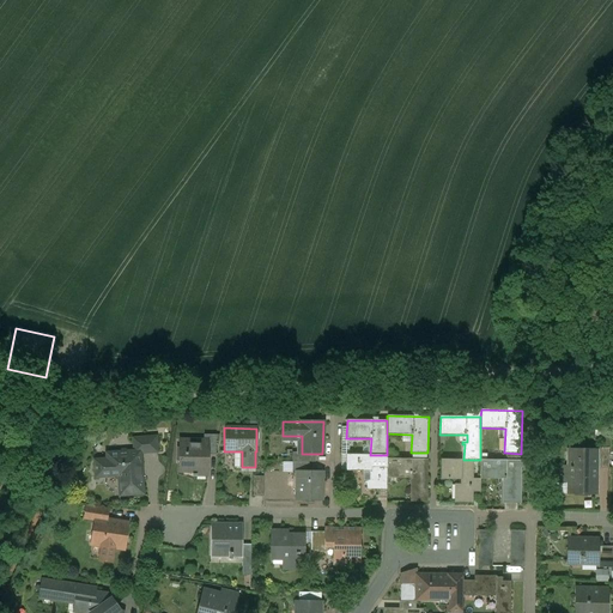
[(216,435),(204,435),(204,441),(208,442),(207,455),(216,455),(216,435)]
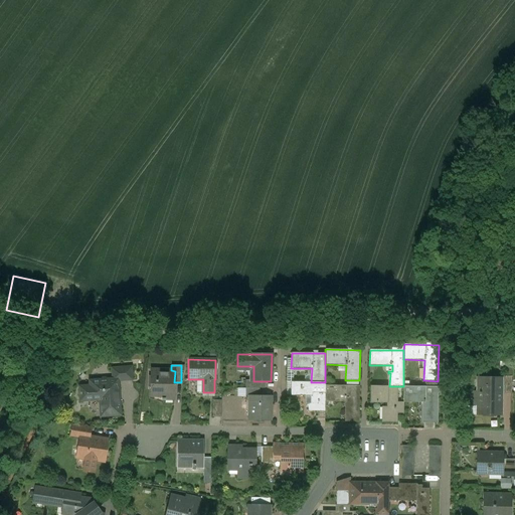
[(131,367),(112,368),(113,379),(118,379),(118,381),(132,380),(131,367)]
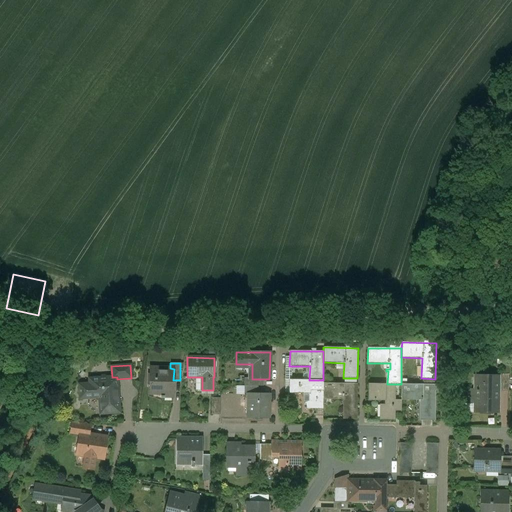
[(170,368),(150,368),(150,388),(162,388),(161,396),(161,398),(164,399),(164,398),(173,398),(173,380),(174,369),(170,368)]
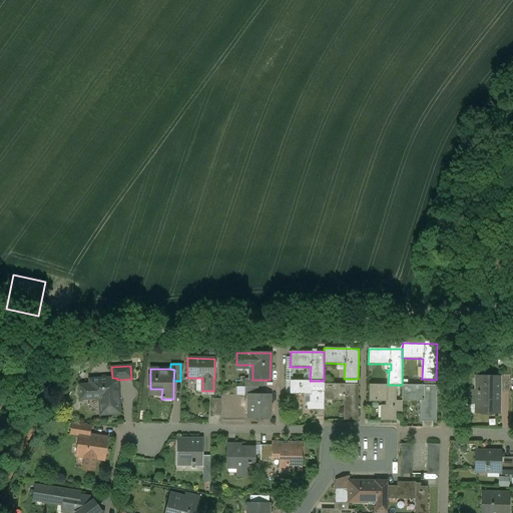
[(509,375),(498,375),(498,378),(499,378),(498,385),(502,385),(502,392),(509,392),(509,375)]
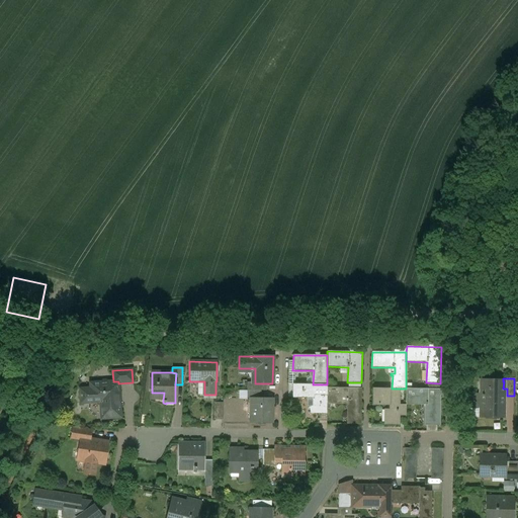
[(113,381),(101,382),(101,381),(90,382),(90,389),(82,389),(82,394),(80,394),(81,404),(100,402),(101,419),(121,417),(120,404),(119,404),(118,383),(118,381),(113,381)]
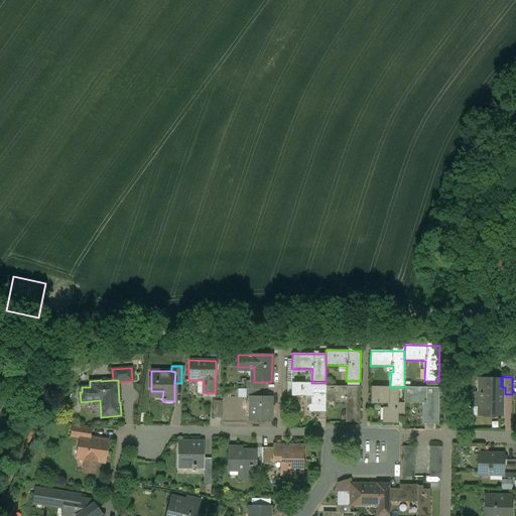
[(501,380),(481,380),(481,393),(472,392),(472,406),(479,406),(479,414),(501,415),(501,387),(502,380),(501,380)]
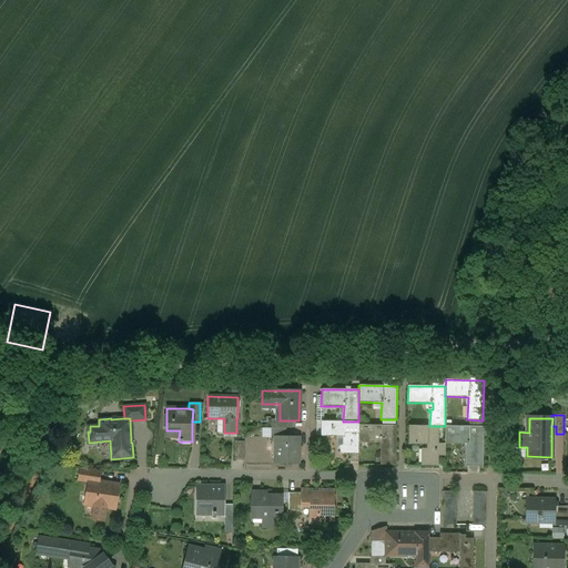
[(292,421),(280,421),(280,419),(271,419),(271,428),(286,428),(292,428),(292,421)]
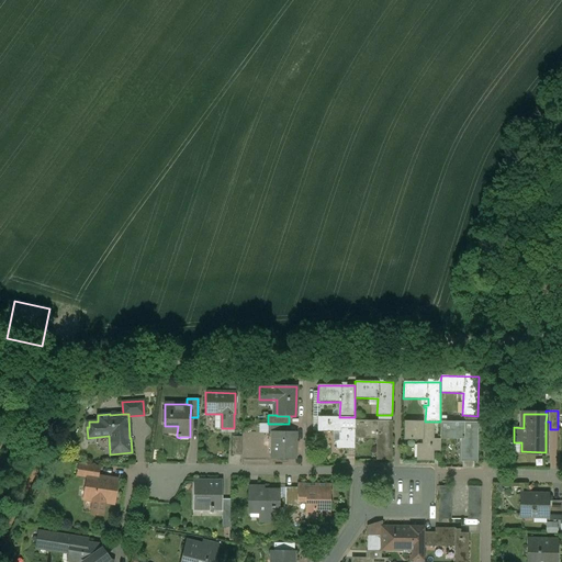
[(339,417),(317,417),(317,431),(339,433),(339,449),(355,449),(355,437),(355,420),(355,417),(339,417)]
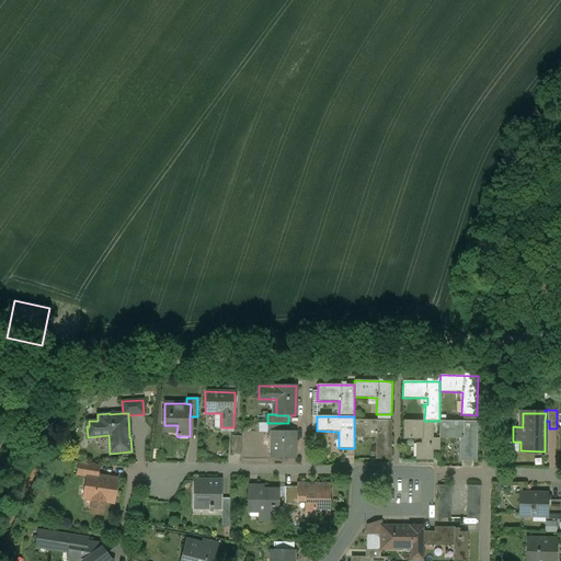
[(391,421),(354,420),(354,436),(376,436),(375,459),(391,459),(391,421)]
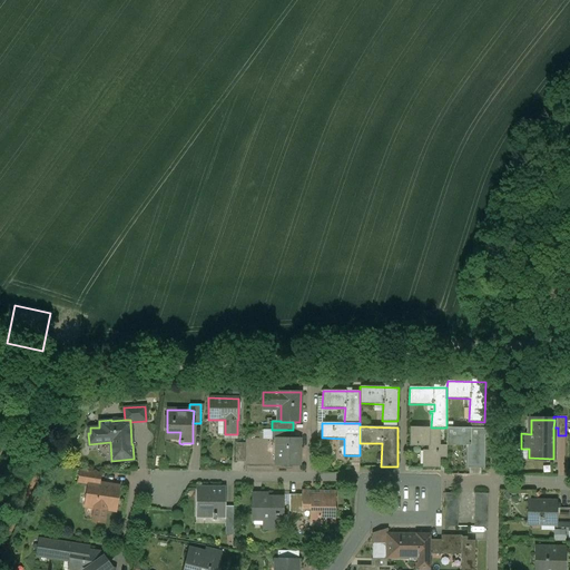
[(431,428),(410,428),(410,446),(428,446),(428,450),(426,450),(425,468),(440,468),(440,458),(446,458),(446,445),(440,445),(440,428),(431,428)]
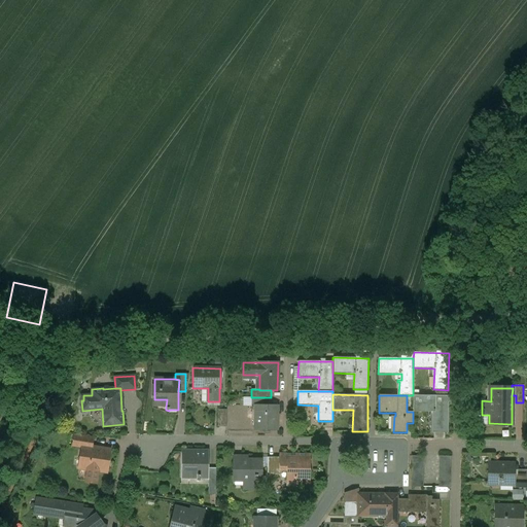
[(448,396),(413,395),(413,412),(436,412),(436,418),(433,418),(433,432),(448,433),(448,396)]
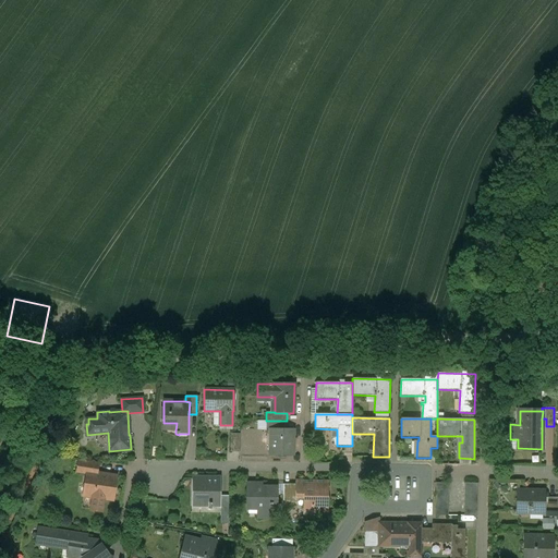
[(281,421),(266,421),(266,429),(270,429),(281,429),(281,421)]
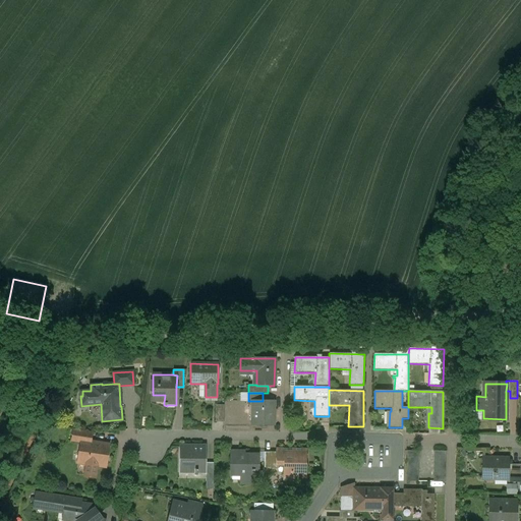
[(263,401),(252,401),(252,425),(274,425),(274,401),(263,401)]
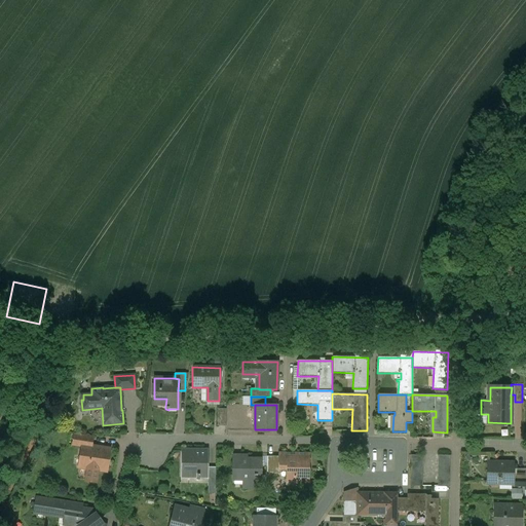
[(226,409),(217,409),(217,426),(226,426),(226,409)]
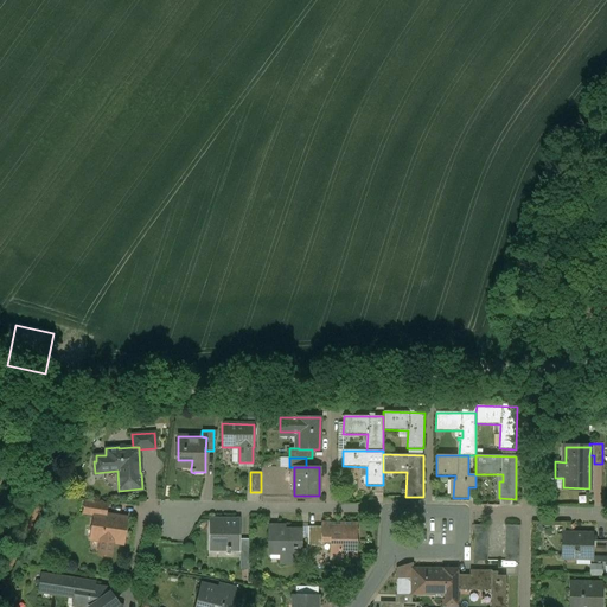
[(107,503),(87,500),(84,513),(95,515),(95,513),(104,515),(107,503)]
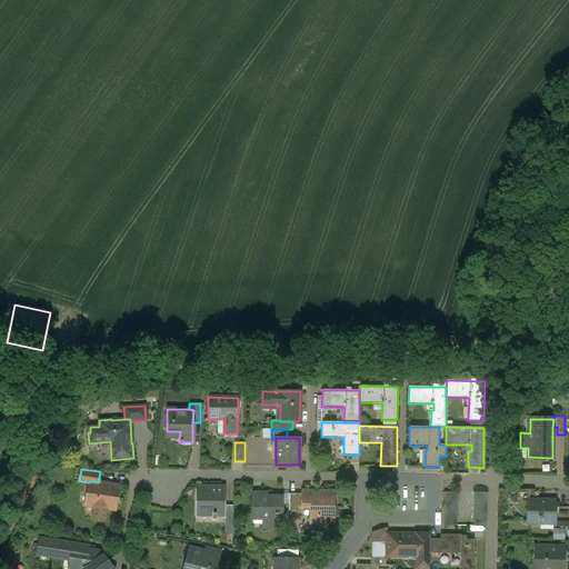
[(98,482),(89,481),(89,482),(86,506),(95,507),(106,509),(115,510),(119,486),(98,482)]
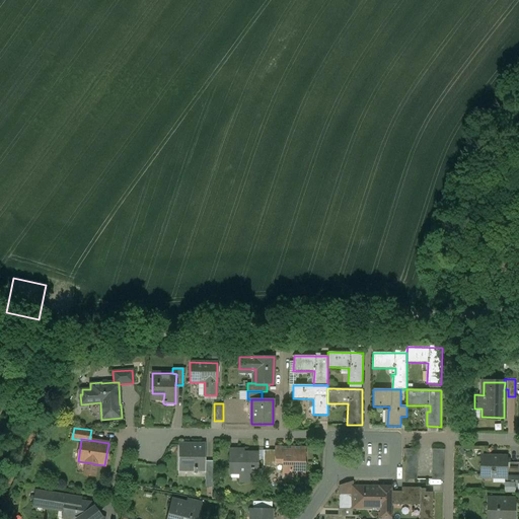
[(203,445),(180,445),(180,469),(194,470),(194,473),(197,473),(197,470),(202,470),(203,445)]
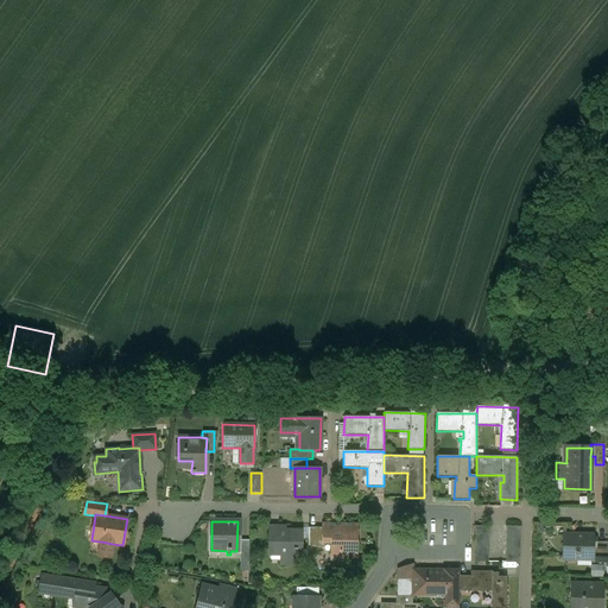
[(358,524),(322,524),(322,529),(322,543),(323,544),(330,544),(330,561),(347,562),(347,552),(358,552),(358,524)]
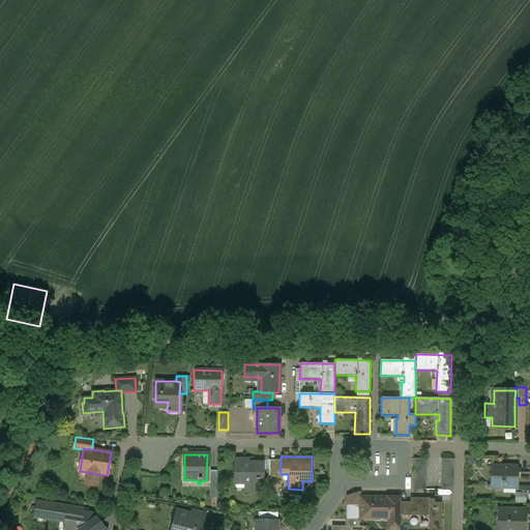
[(262,463),(242,463),(242,460),(235,460),(235,483),(249,483),(249,492),(262,492),(262,463)]
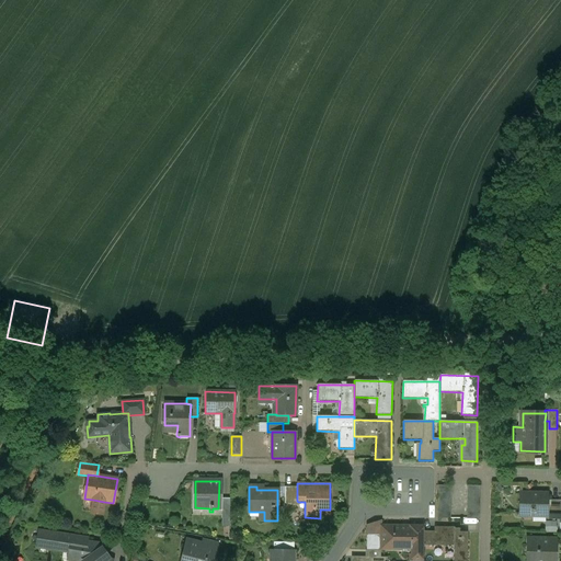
[(297,488),(285,487),(284,504),(298,504),(298,502),(297,501),(297,488)]
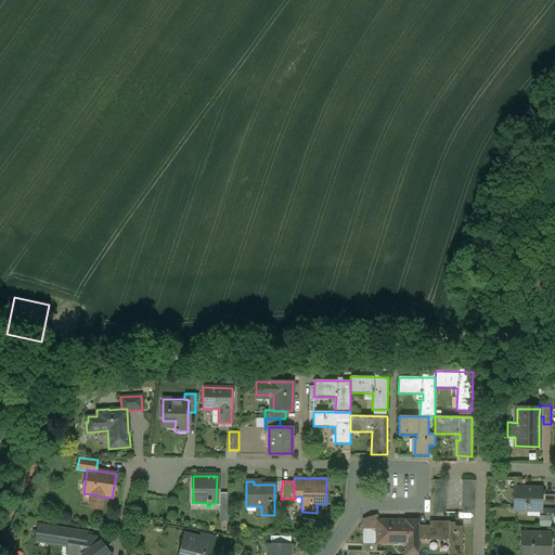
[(541,489),(516,488),(515,511),(527,511),(527,508),(540,508),(541,508),(541,494),(541,489)]
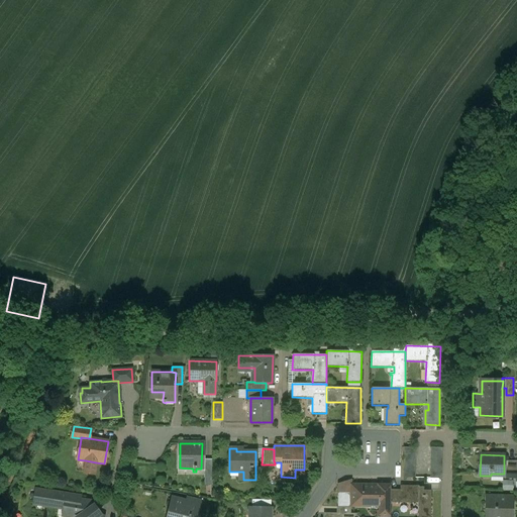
[(96,462),(86,460),(84,473),(94,474),(96,462)]
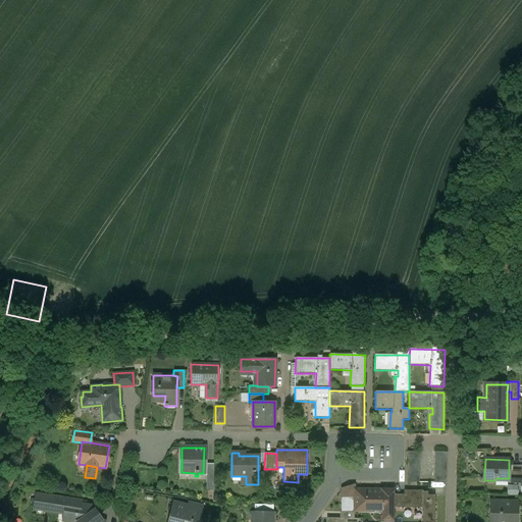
[(521,465),(509,465),(509,478),(508,478),(508,482),(521,482),(521,465)]
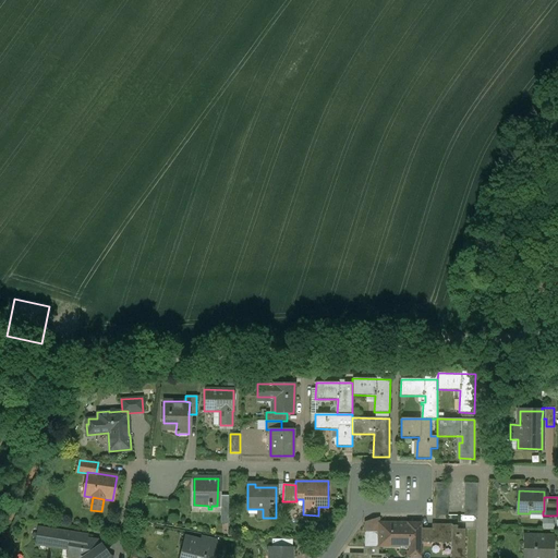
[(553,519),(546,519),(546,526),(543,526),(543,529),(553,530),(553,519)]
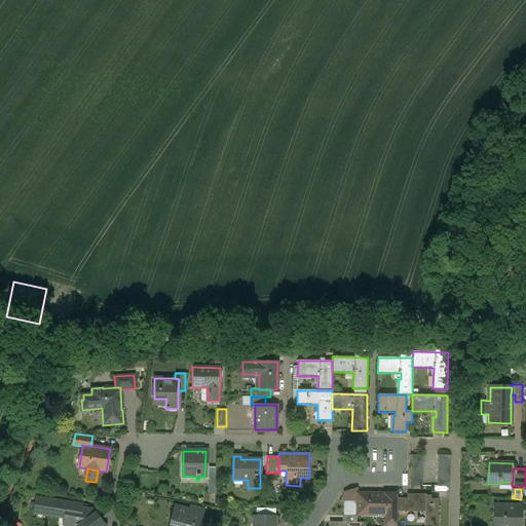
[(397,494),(358,493),(358,501),(359,501),(359,515),(384,515),(384,525),(397,525),(397,512),(397,498),(397,494)]
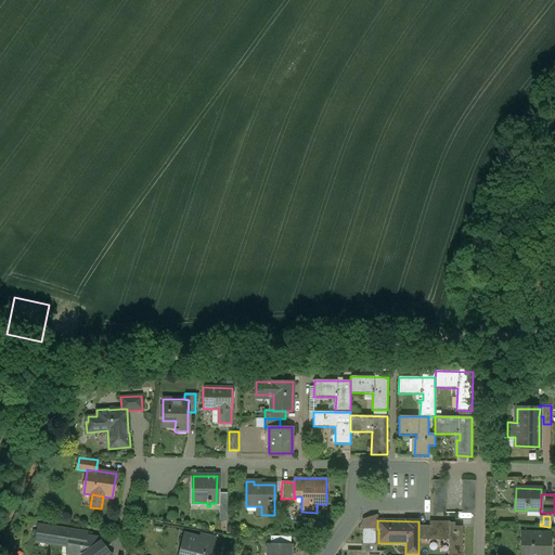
[(454,523),(444,523),(444,521),(429,521),(429,526),(429,540),(449,540),(449,554),(461,554),(462,527),(454,526),(454,523)]
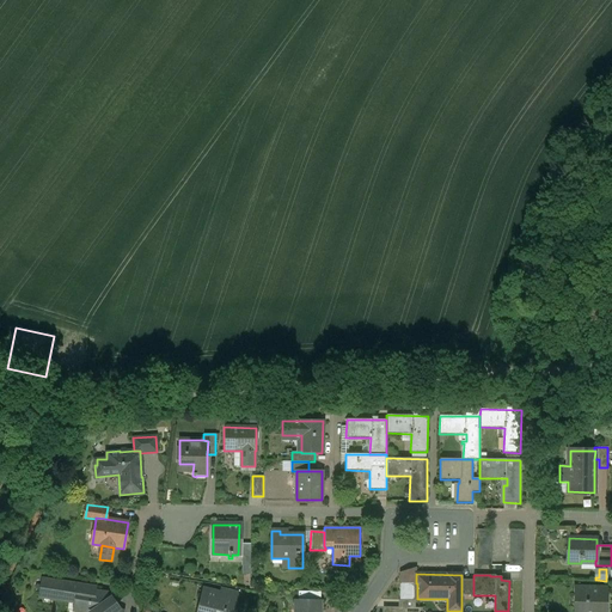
[(111,594),(95,592),(95,588),(42,580),(40,597),(75,603),(74,611),(81,611),(122,611),(123,610),(120,610),(111,598),(111,594)]
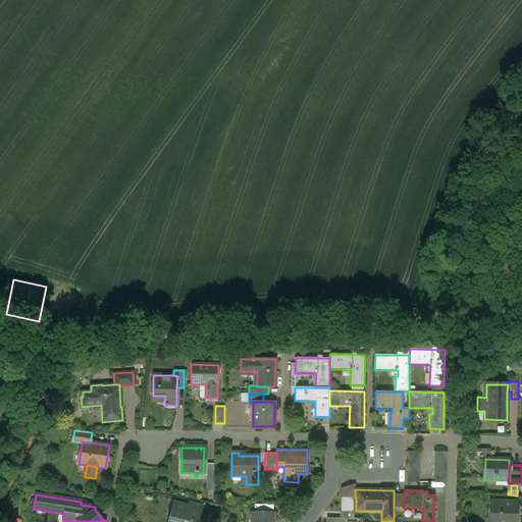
[(404,494),(394,494),(394,508),(404,508),(404,494)]
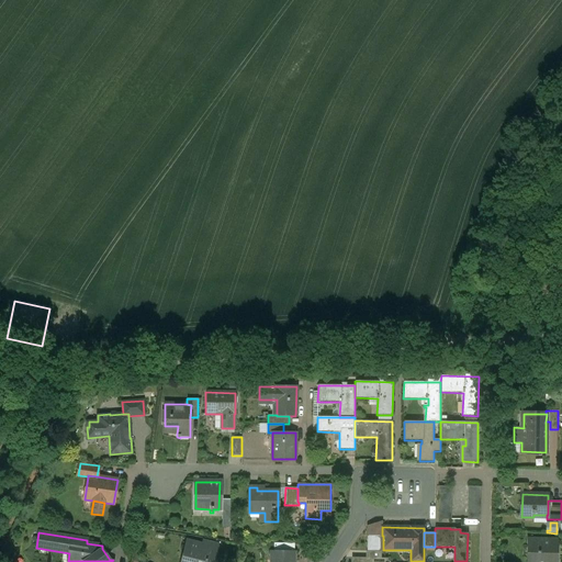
[(382,536),(367,536),(367,551),(383,551),(383,550),(383,536),(382,536)]
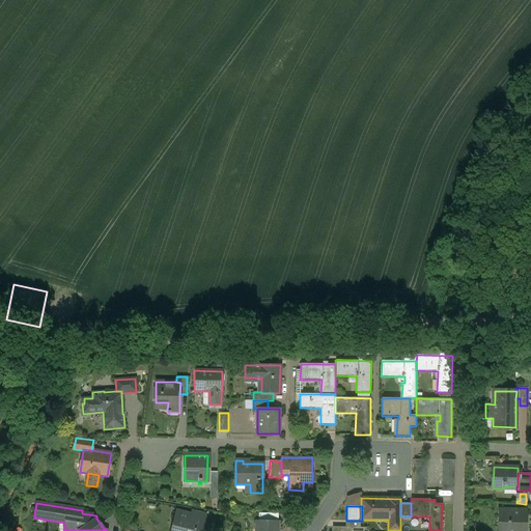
[(525,530),(526,510),(499,510),(498,530),(525,530)]
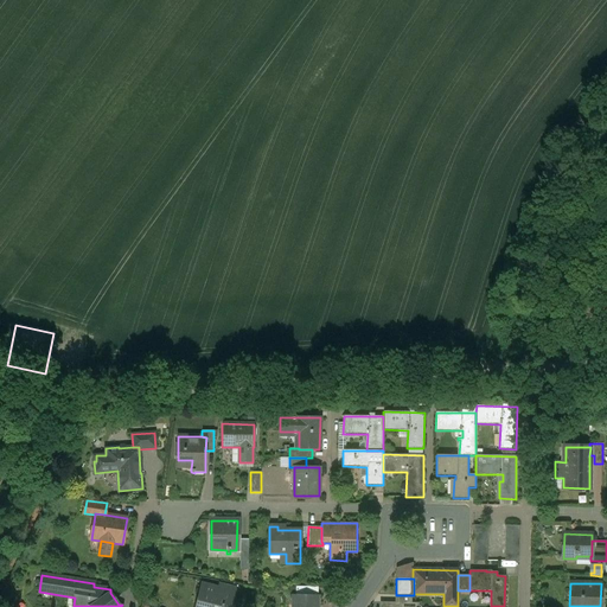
[(219,590),(203,586),(197,606),(229,606),(234,589),(221,586),(219,590)]
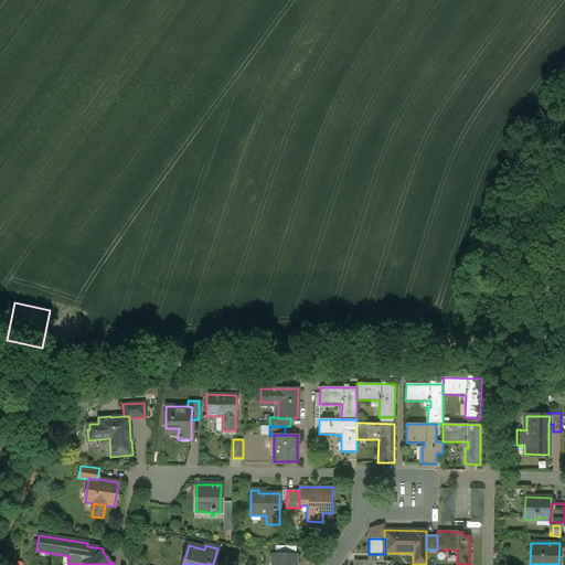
[(275,554),(272,554),(270,564),(296,564),(296,554),(275,554)]
